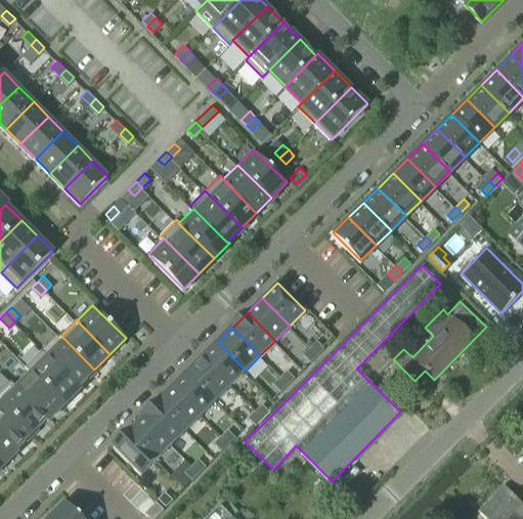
[(57,333),(42,348),(80,387),(81,387),(79,385),(94,370),(61,336),(60,337),(57,333)]
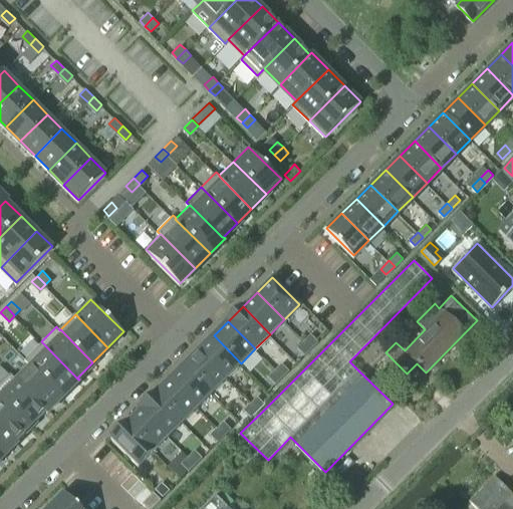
[(310,332),(304,339),(311,346),(318,340),(310,332)]
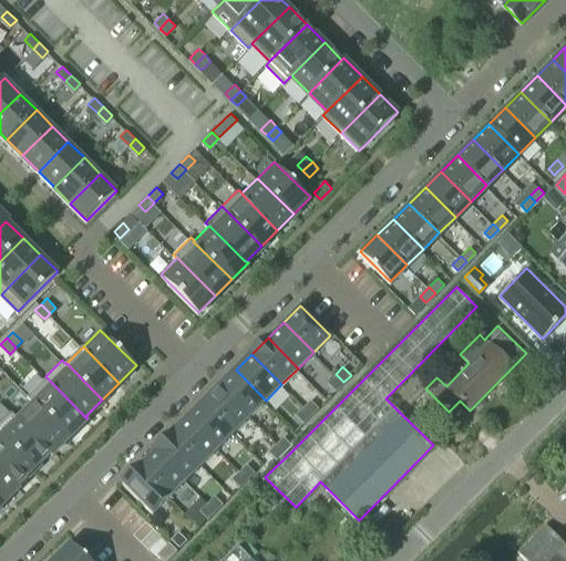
[(266,401),(236,370),(219,385),(250,416),(266,401)]
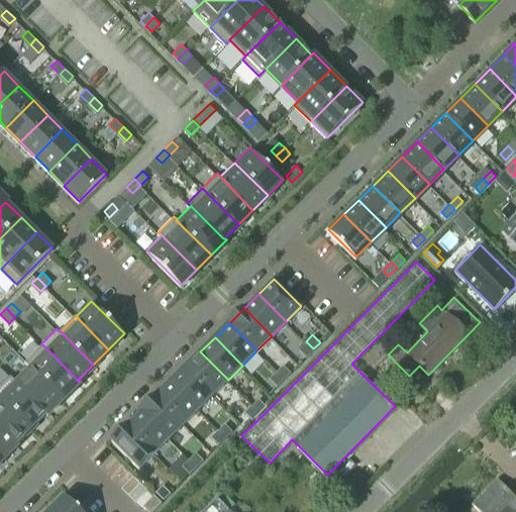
[(307,355),(313,348),(306,341),(299,347),(307,355)]
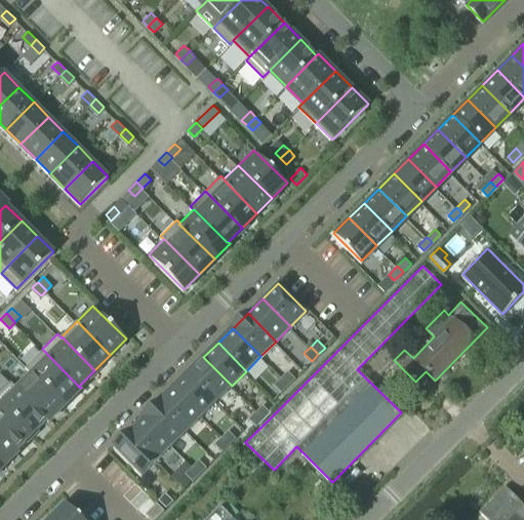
[(42,349),(27,365),(65,403),(80,388),(42,349)]
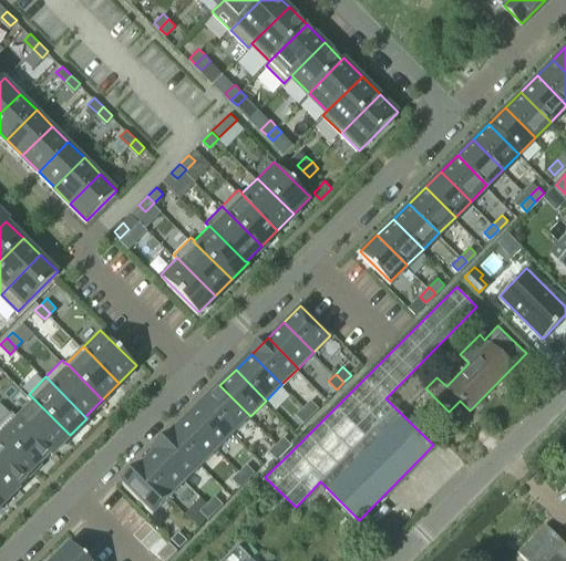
[(250,416),(219,385),(204,402),(234,432),(250,416)]
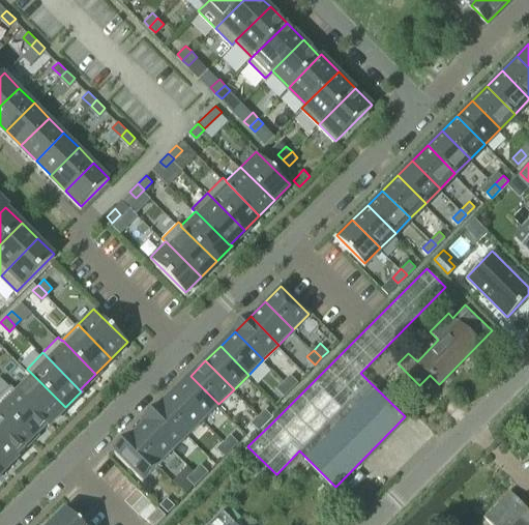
[(11,383),(10,384),(50,423),(65,407),(27,369),(26,369),(33,376),(19,390),(11,383)]
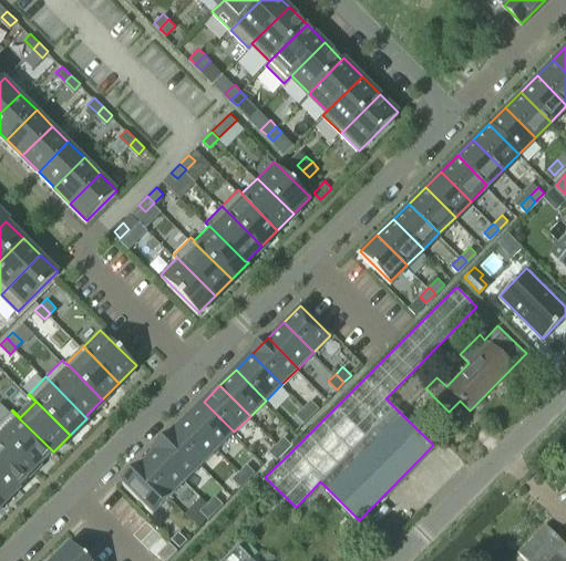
[(312,414),(319,407),(311,398),(304,406),(312,414)]
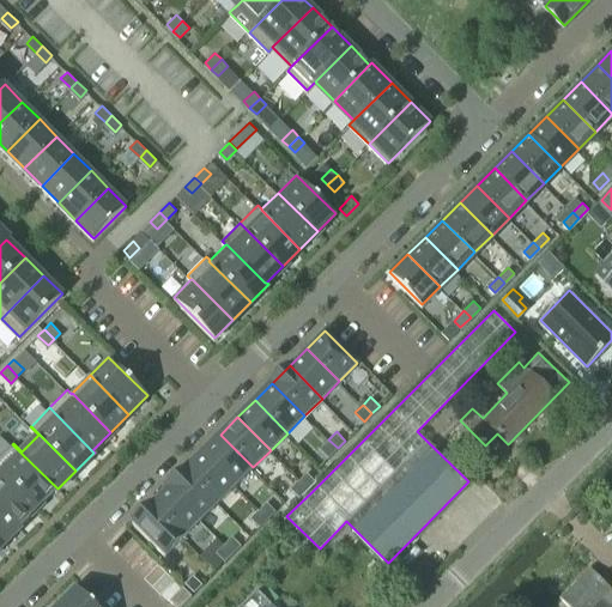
[(253,467),(220,435),(203,451),(236,485),(253,467)]
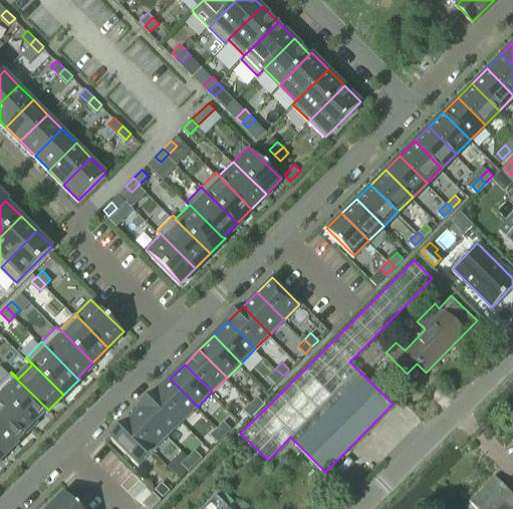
[(276,383),(283,375),(275,368),(268,375),(276,383)]
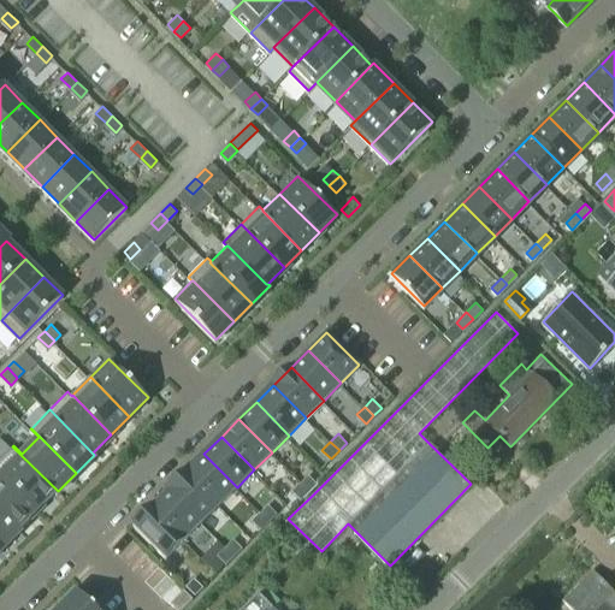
[(0,459),(0,471),(37,508),(55,491),(57,492),(58,491),(12,446),(0,459)]
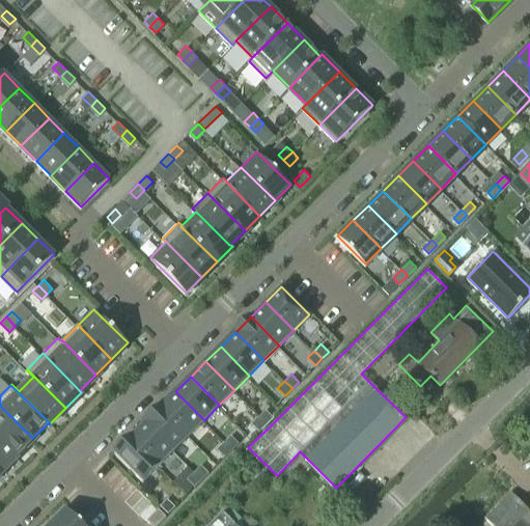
[(204,420),(175,391),(161,407),(189,435),(204,420)]
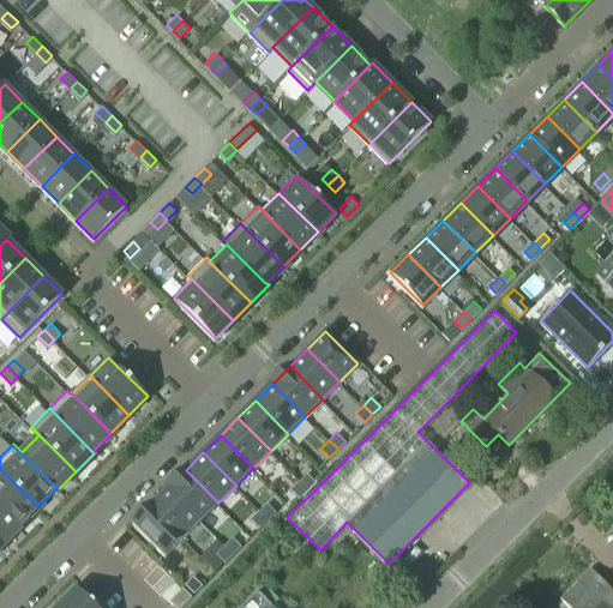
[(0,469),(0,505),(20,527),(22,527),(19,524),(37,506),(0,469)]
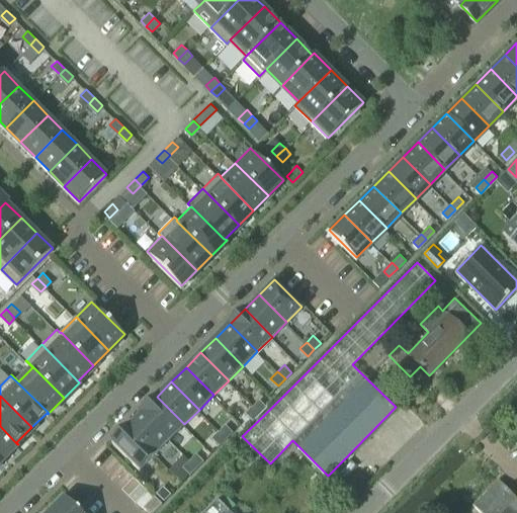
[(184,424),(157,397),(142,411),(170,438),(184,424)]
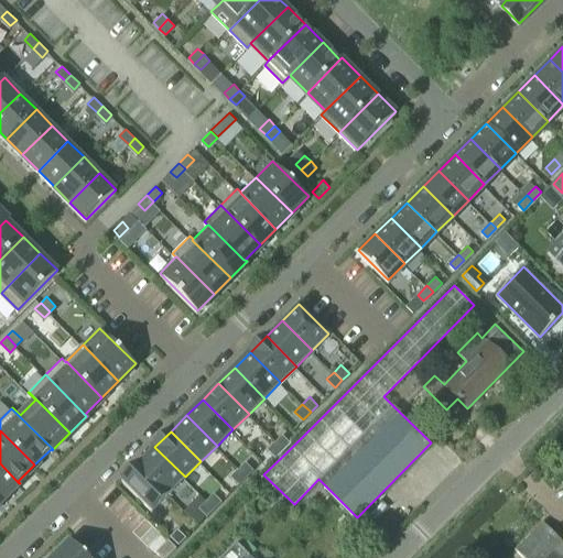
[(283,448),(290,440),(282,433),(274,440),(283,448)]
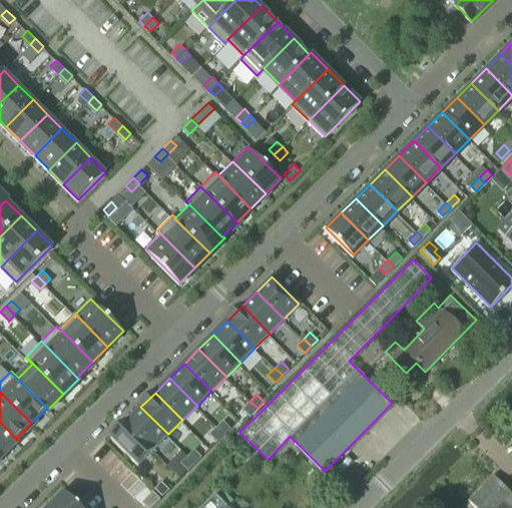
[(250,415),(258,408),(249,401),(242,407),(250,415)]
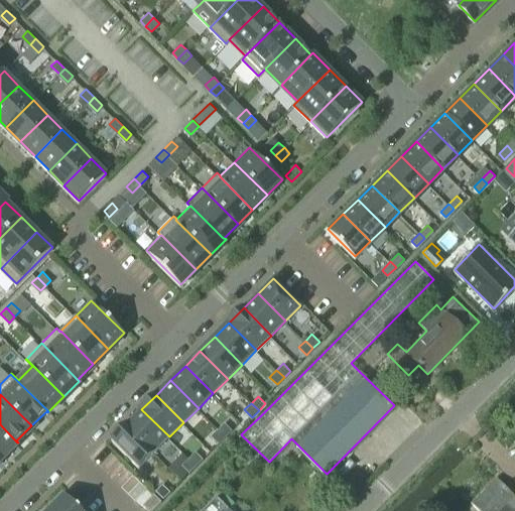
[(169,436),(141,409),(125,425),(153,454),(169,436)]
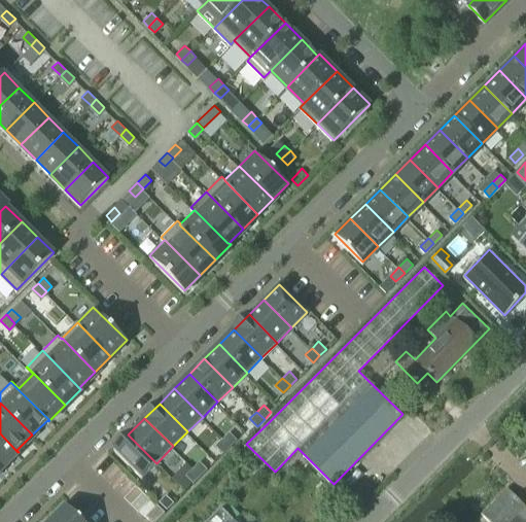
[(231,445),(238,438),(230,430),(222,438),(231,445)]
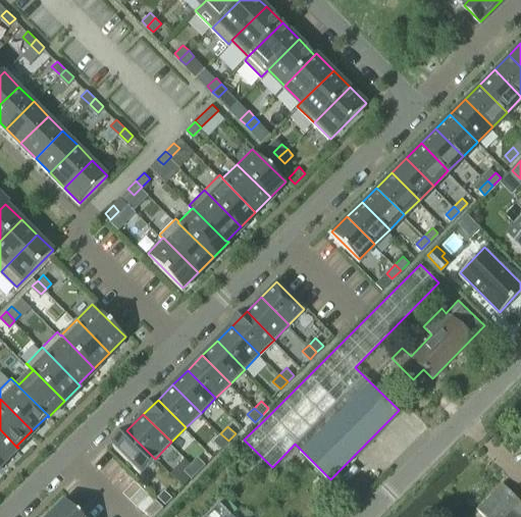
[(0,458),(4,462),(17,448),(0,429),(0,458)]
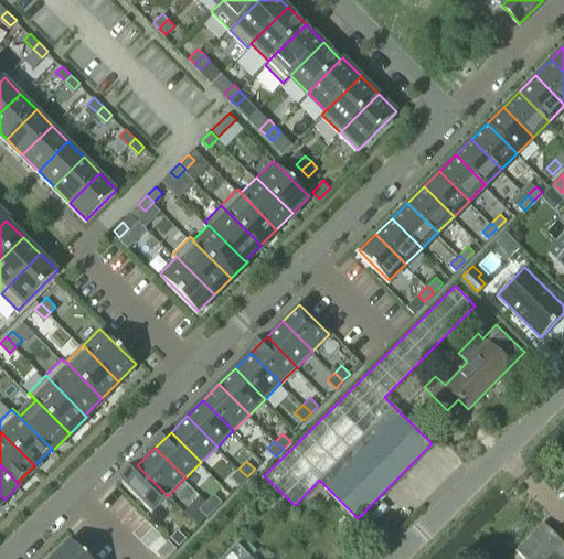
[(123,480),(152,511),(168,496),(137,465),(123,480)]
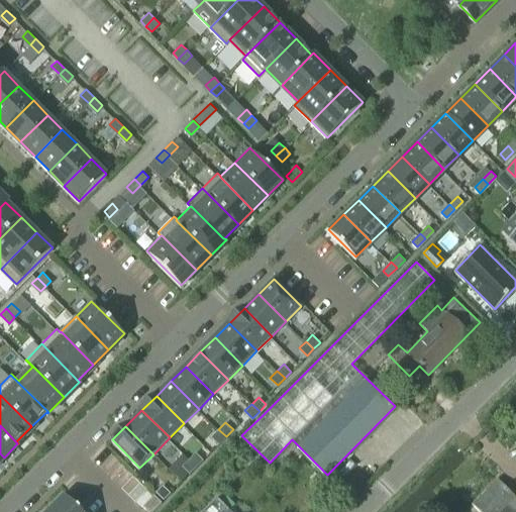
[(219,443),(226,436),(218,429),(212,435),(219,443)]
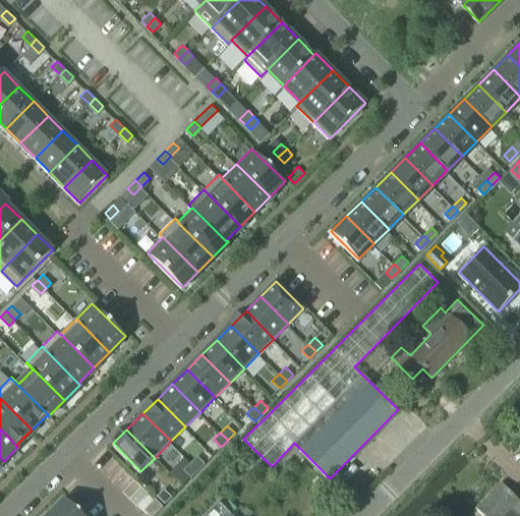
[(198,469),(206,462),(197,455),(191,461),(198,469)]
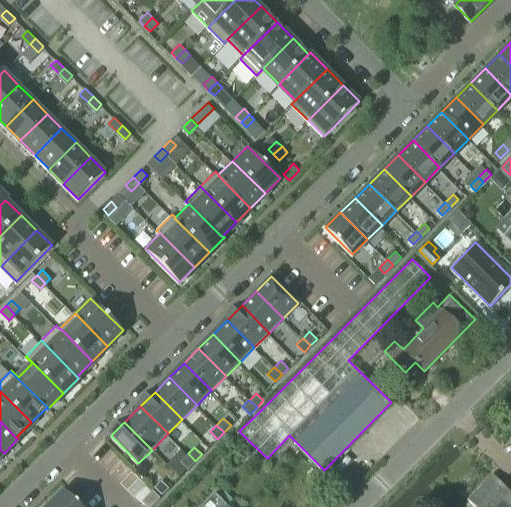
[(188,467),(195,461),(188,453),(181,460),(188,467)]
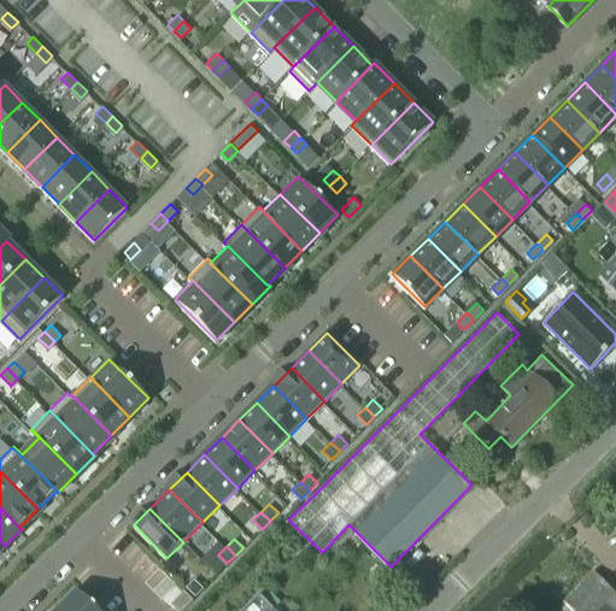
[(615,591),(594,569),(564,599),(575,610),(615,610),(615,591)]
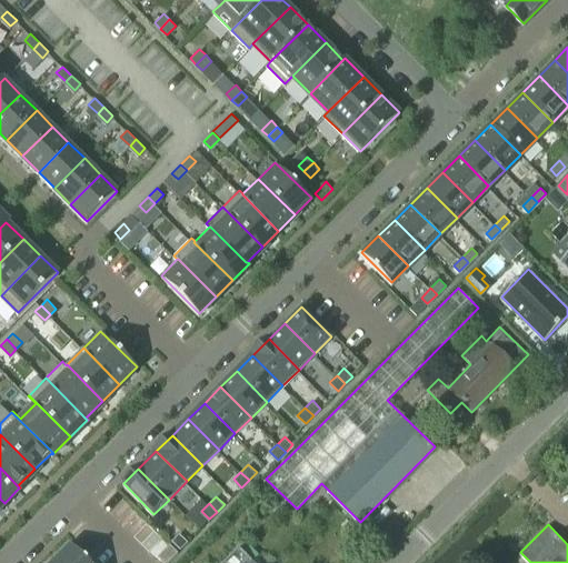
[(172,540),(180,548),(188,540),(180,532),(172,540)]
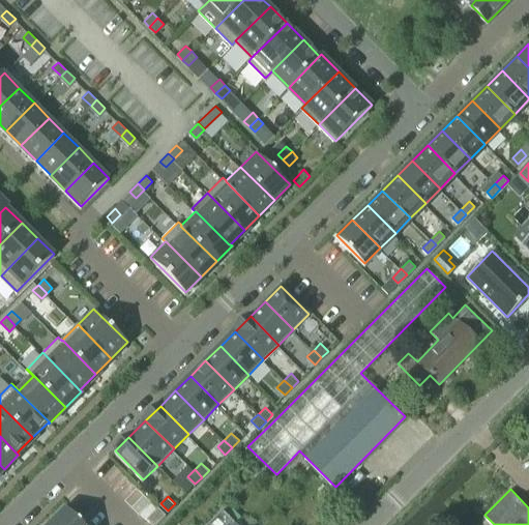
[(166,513),(158,505),(147,517),(154,524),(166,513)]
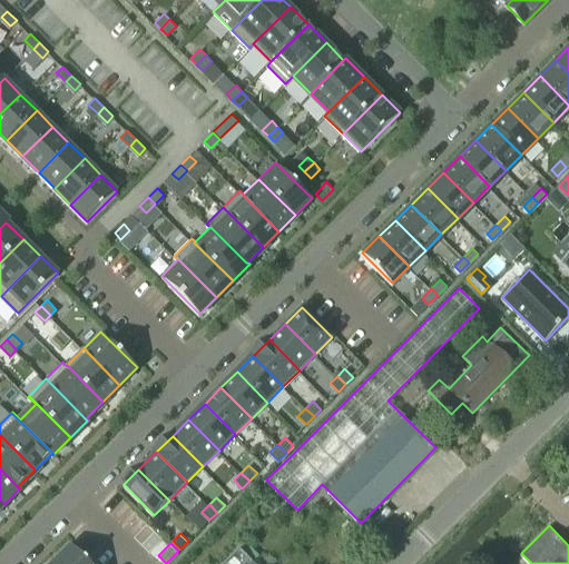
[(244,550),(243,551),(252,561),(260,553),(251,543),(244,550)]
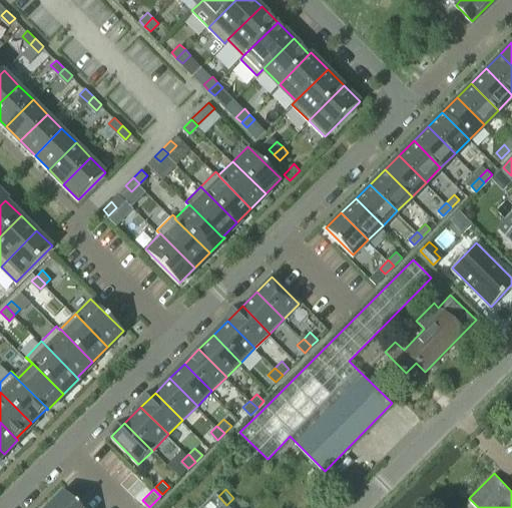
[(82,507),(64,490),(48,506),(49,507),(82,507)]
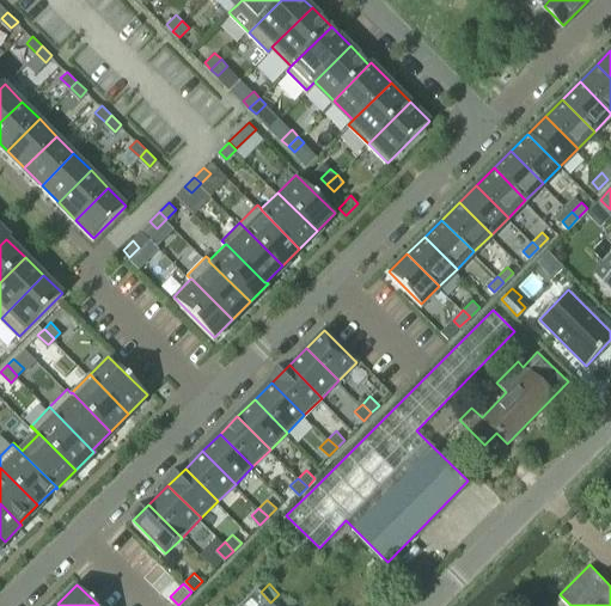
[(257,586),(237,605),(274,605),(270,603),(261,592),(262,591),(257,586)]
